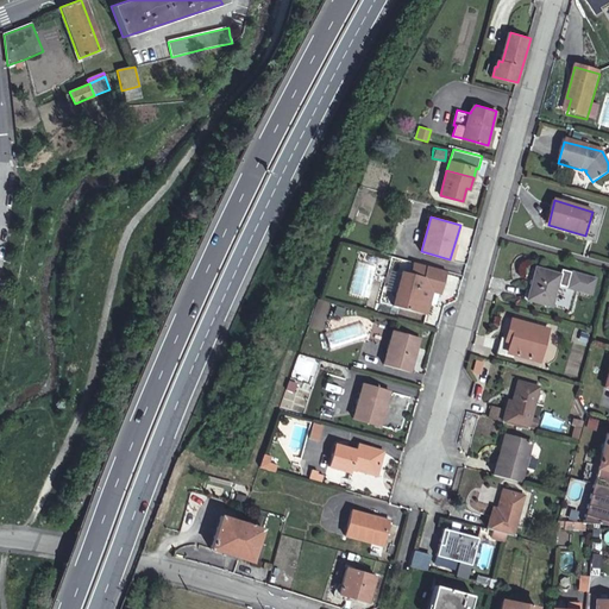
[(376,267),(358,262),(349,292),(369,297),(376,267)]
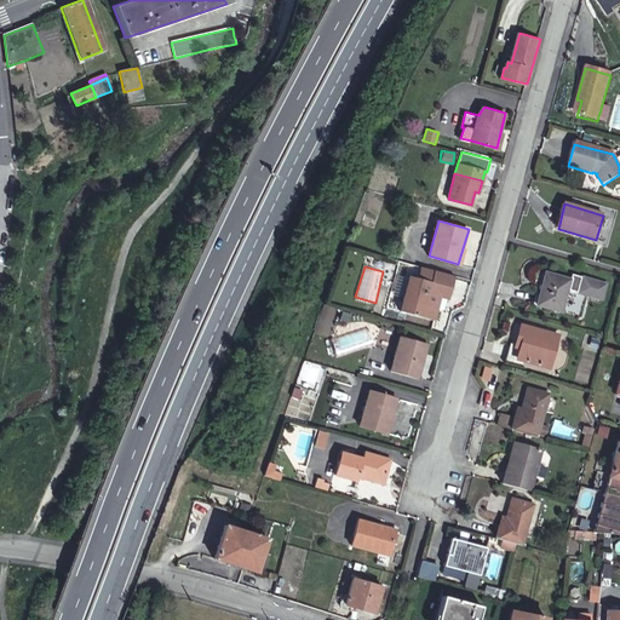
[(437,294),(442,296),(448,274),(428,268),(424,280),(419,277),(411,276),(403,300),(411,302),(407,314),(434,320),(437,309),(435,303),(437,294)]
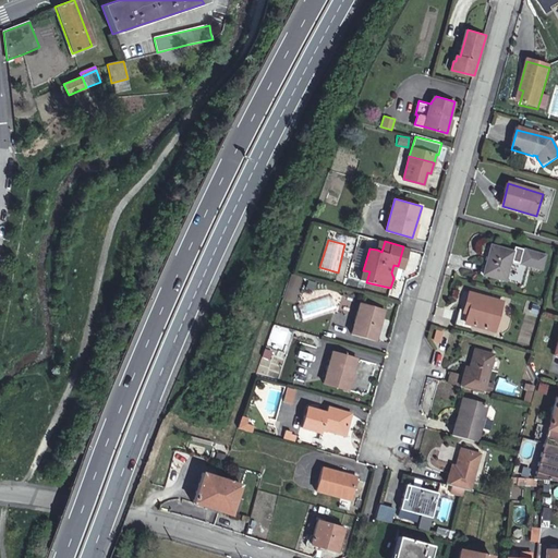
[(492,245),(483,275),(506,280),(513,252),(492,245)]
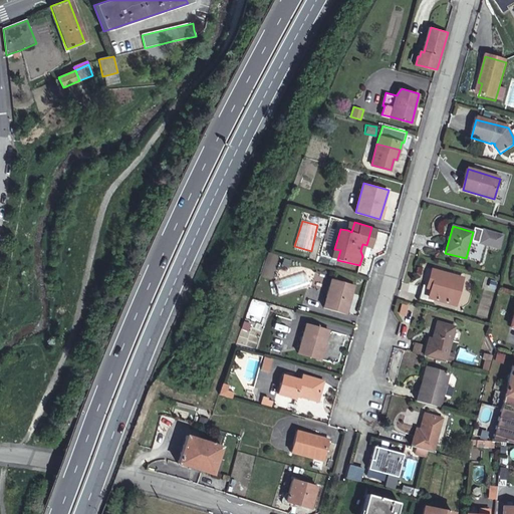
[(371,227),(366,245),(370,247),(372,247),(377,229),(371,227)]
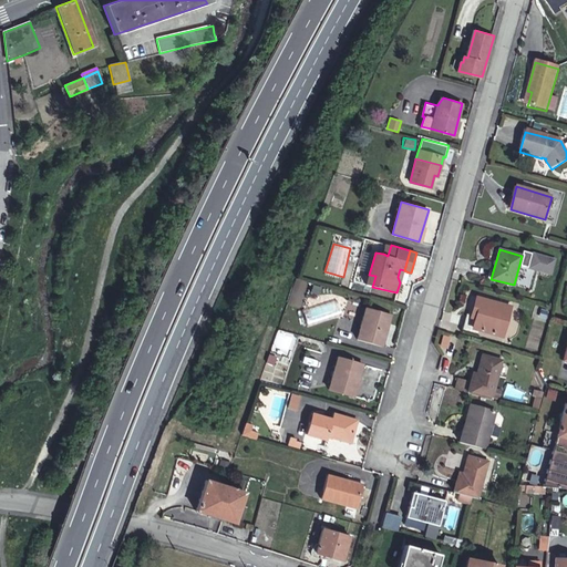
[(523,253),(521,269),(554,272),(556,256),(523,253)]
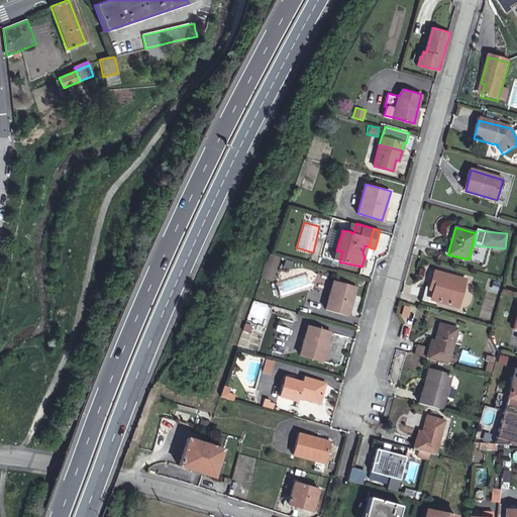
[(363,252),(365,257),(370,259),(373,248),(365,245),(363,252)]
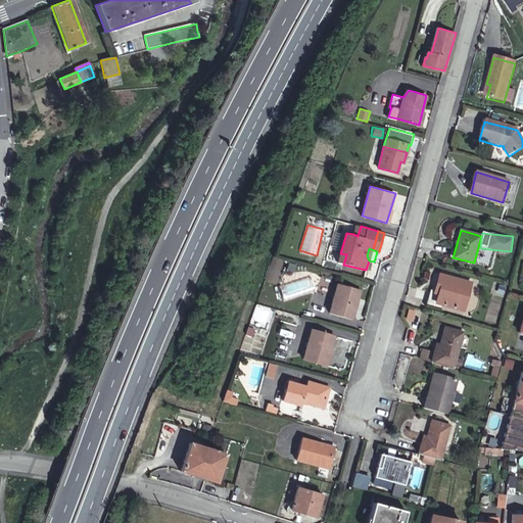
[(337,263),(343,265),(346,254),(340,253),(337,263)]
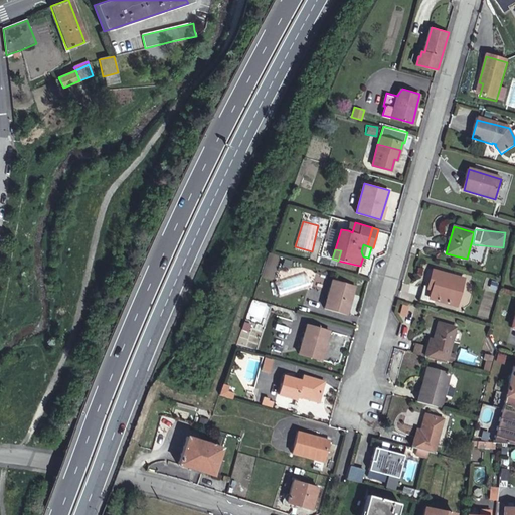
[(263,278),(274,281),(279,264),(268,261),(263,278)]
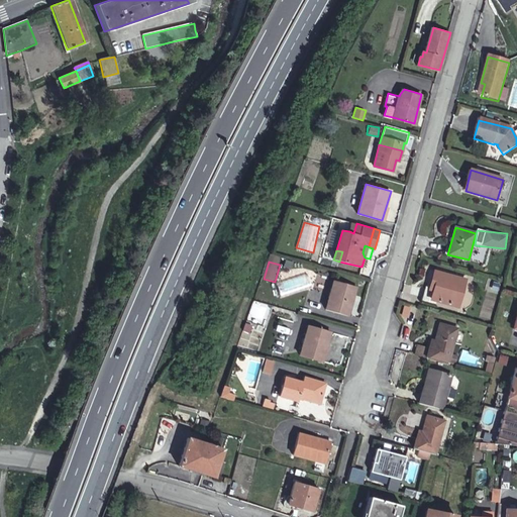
[(430,271),(422,302),(434,306),(436,301),(458,307),(466,280),(430,271)]
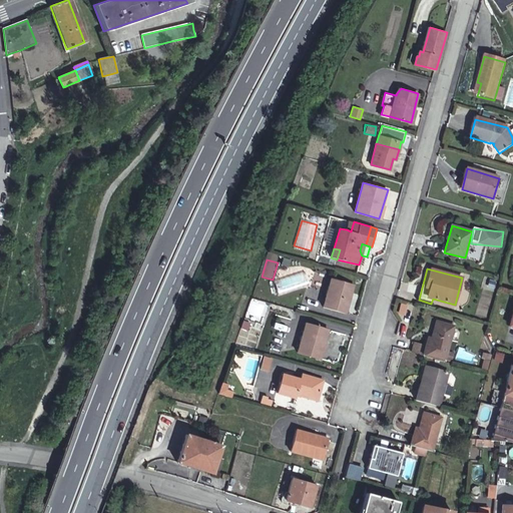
[(348,300),(351,300),(355,285),(333,279),(325,308),(344,313),(348,300)]
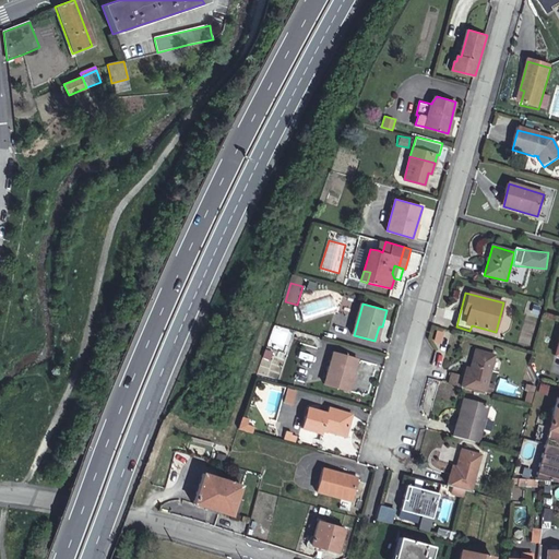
[(449,346),(453,334),(436,330),(432,342),(449,346)]
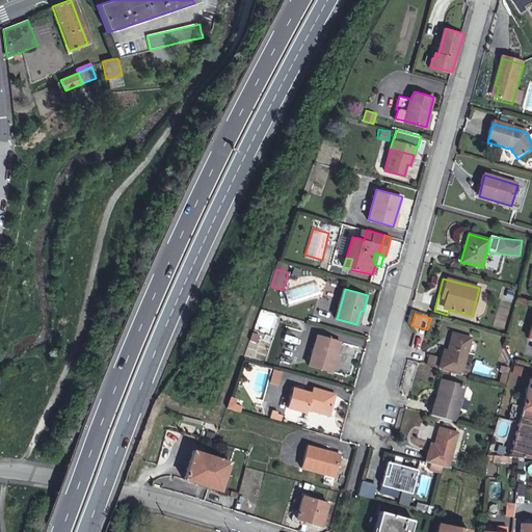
[(430,354),(427,366),(459,375),(470,339),(452,335),(447,352),(444,351),(442,357),(430,354)]
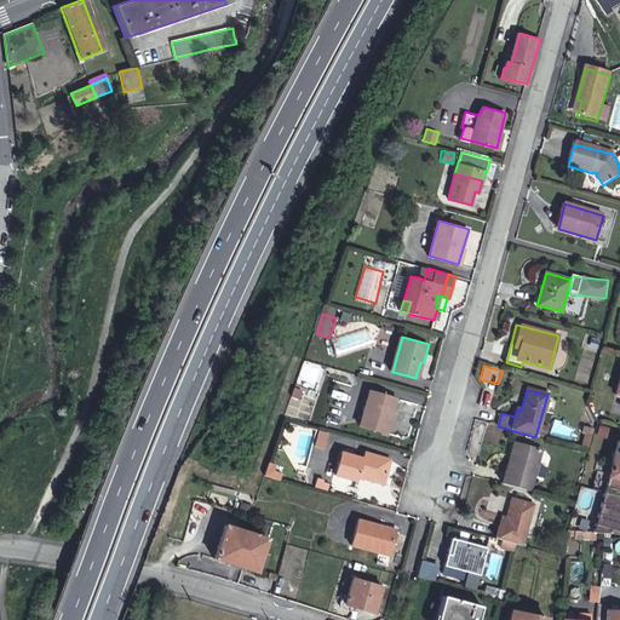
[(389,434),(391,426),(389,423),(390,418),(392,418),(399,399),(371,391),(361,425),(389,434)]
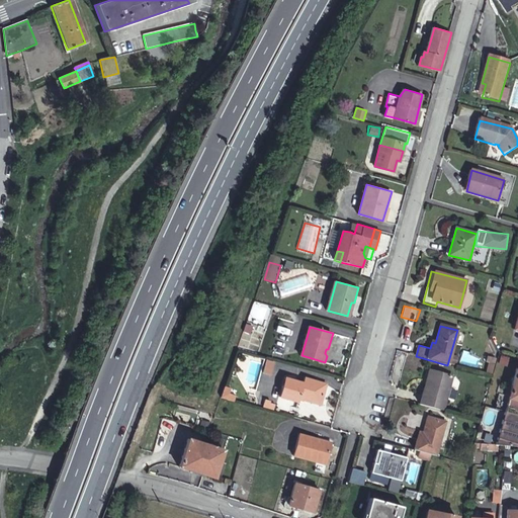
[(476,365),(478,356),(461,353),(459,362),(476,365)]
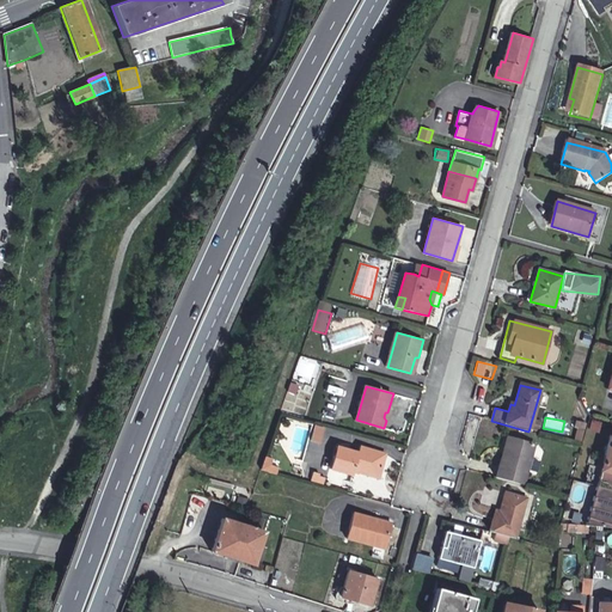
[(308,440),(319,444),(325,427),(313,423),(308,440)]
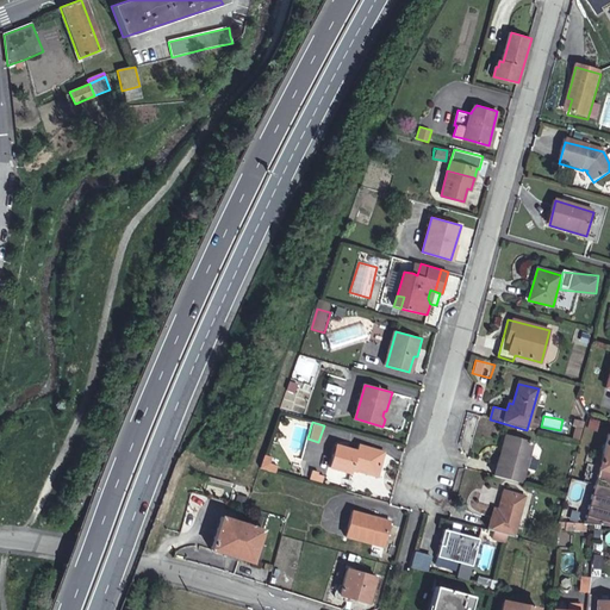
[(571,437),(578,439),(582,424),(574,422),(571,437)]
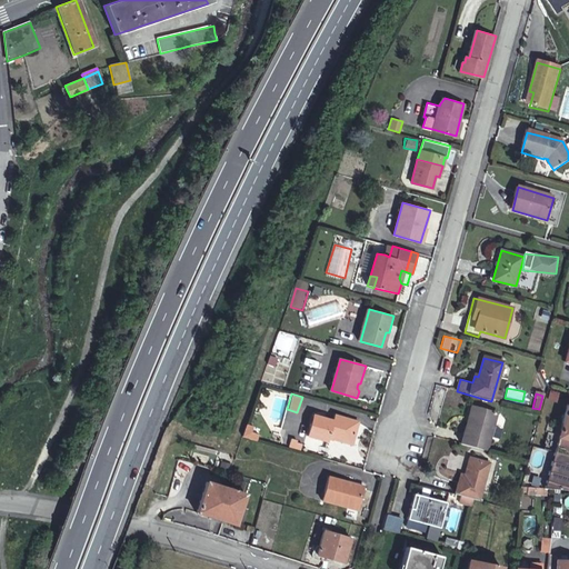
[(568,489),(568,403),(568,405),(556,449),(545,488),(547,488),(553,489),(568,489)]
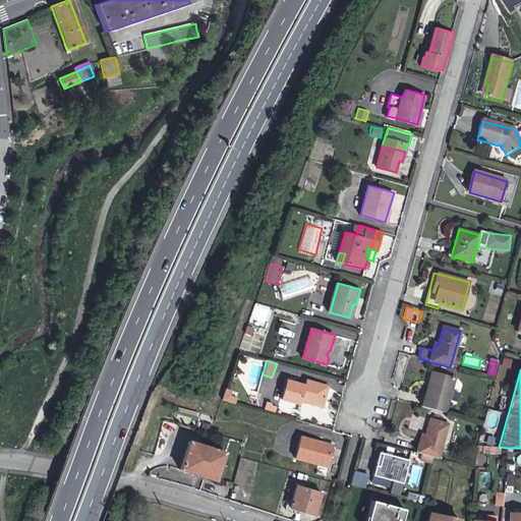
[(427,388),(422,407),(436,410),(445,413),(455,379),(436,373),(431,388),(427,388)]
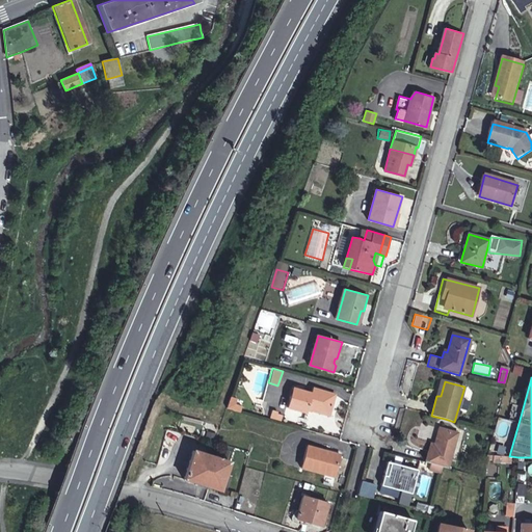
[(309,409),(313,411),(314,407),(316,406),(319,407),(319,408),(331,411),(337,395),(314,389),(312,393),(293,388),(288,407),(308,414),(309,409)]
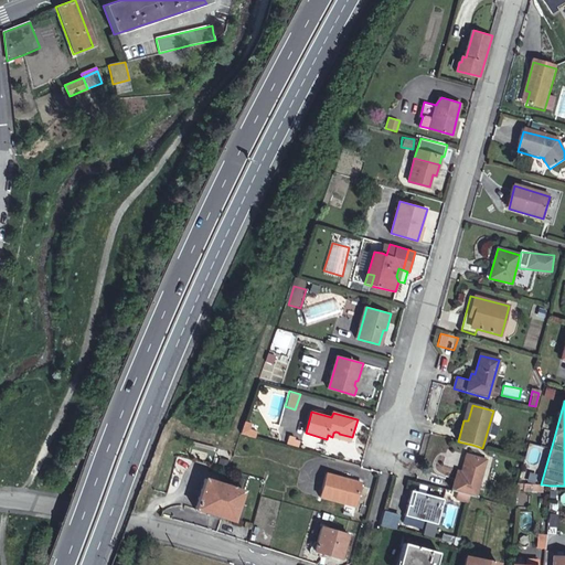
[(246,420),(242,433),(255,436),(257,430),(248,428),(252,423),(246,420)]
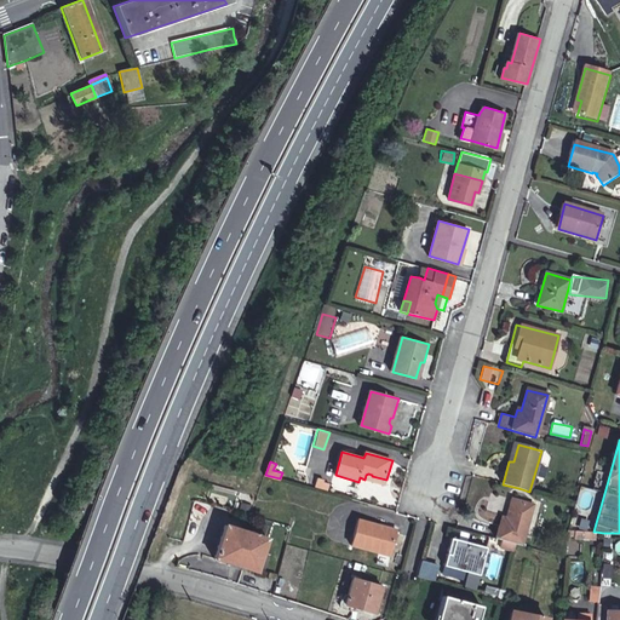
[(366,475),(365,480),(385,486),(386,480),(372,476),(372,475),(368,474),(366,475)]
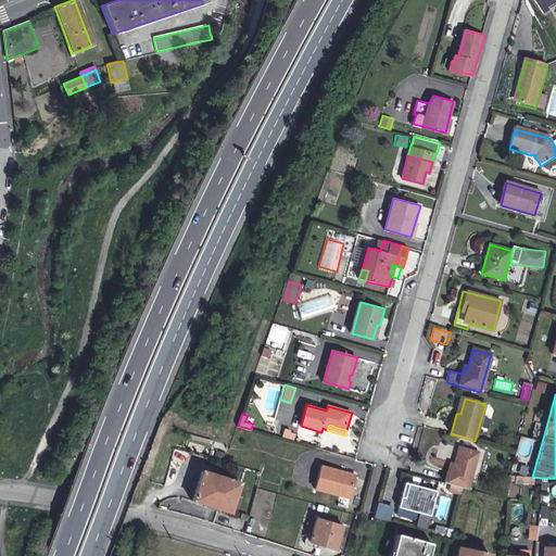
[(463,489),(467,490),(477,455),(459,450),(455,466),(451,465),(445,483),(463,489)]
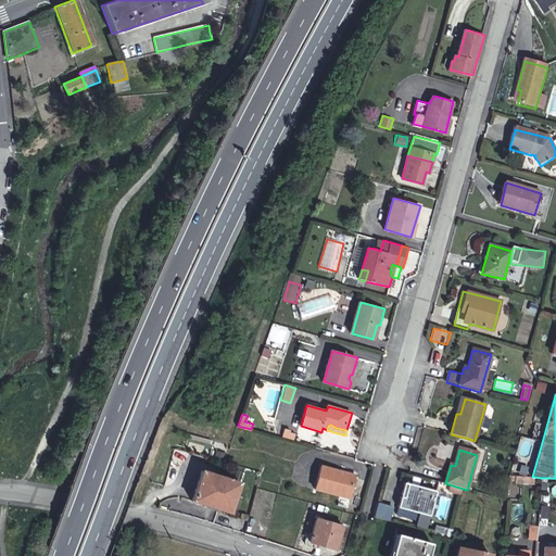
[(323,464),(316,488),(351,496),(355,477),(341,472),(342,469),(323,464)]
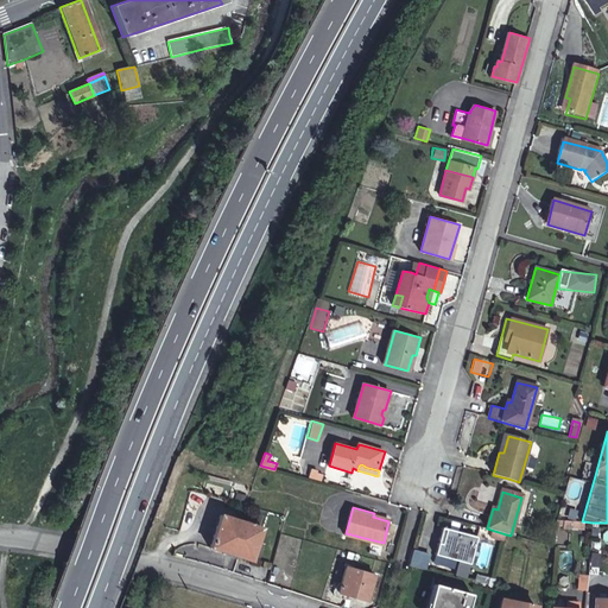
[(221,514),(209,548),(225,552),(225,551),(238,556),(236,557),(251,562),(261,529),(221,514)]
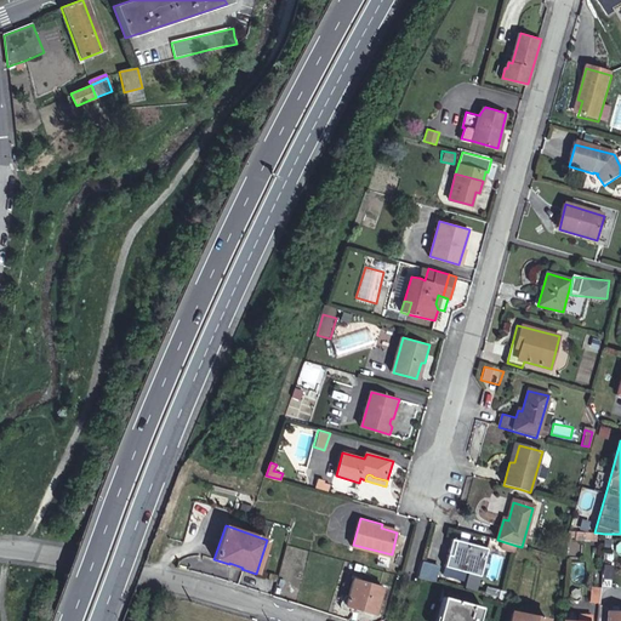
[(453,539),(444,567),(479,576),(488,550),(453,539)]
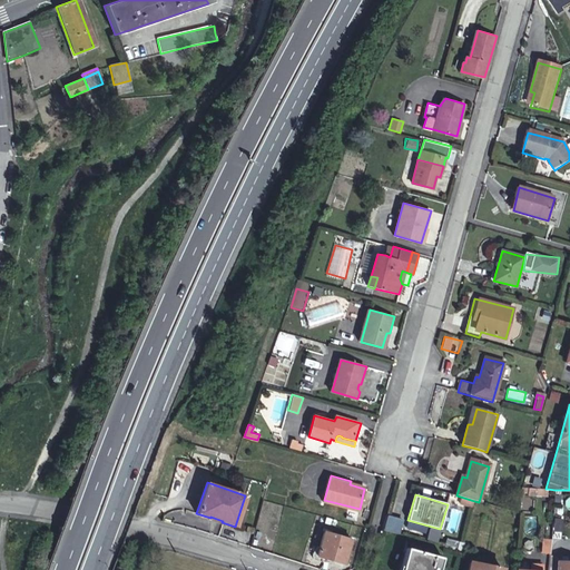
[(462,498),(461,504),(473,508),(474,501),(462,498)]
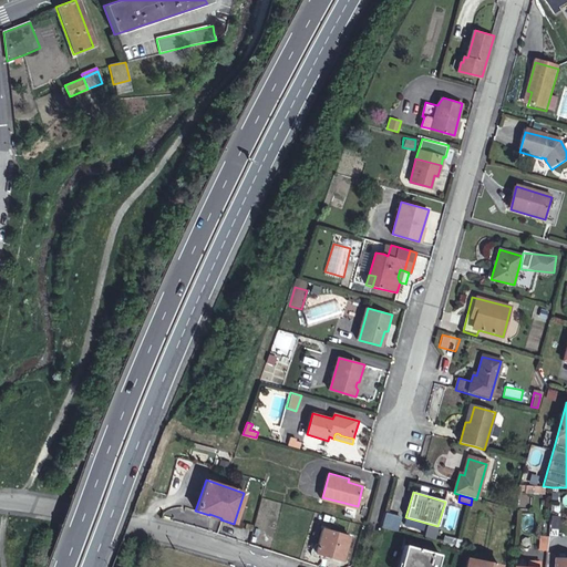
[(171,521),(214,528),(216,517),(172,509),(171,521)]
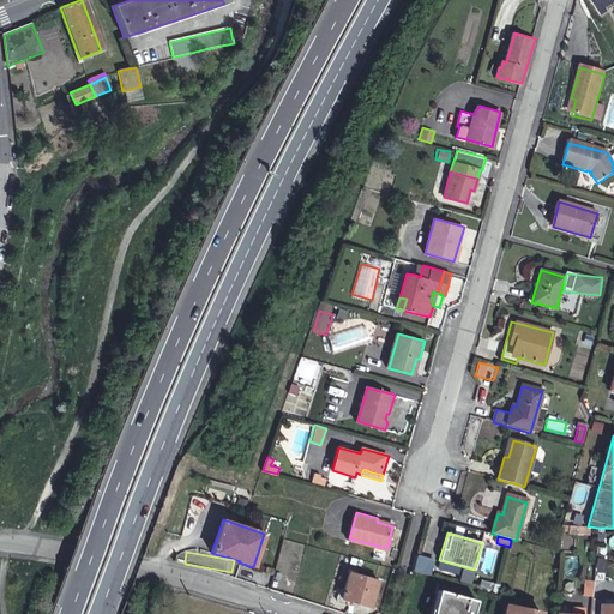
[(605,579),(606,557),(595,555),(594,579),(605,579)]
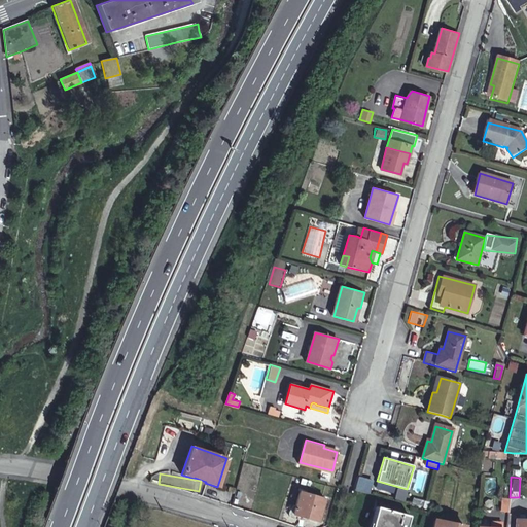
[(300,491),(293,514),(318,520),(323,498),(300,491)]
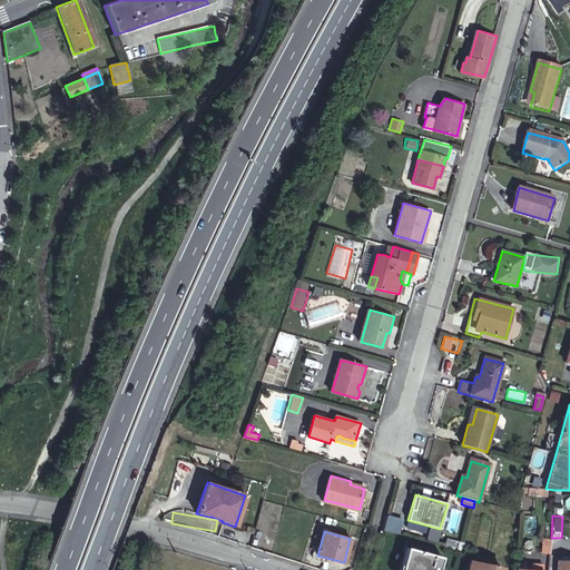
[(541,553),(550,554),(550,553),(551,540),(542,540),(541,553)]
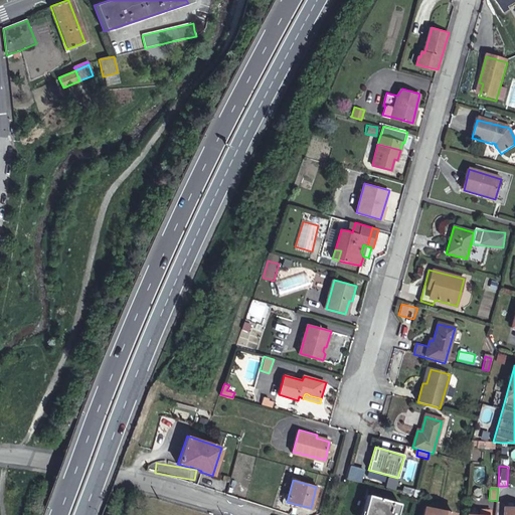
[(368,496),(362,514),(395,514),(399,504),(368,496)]
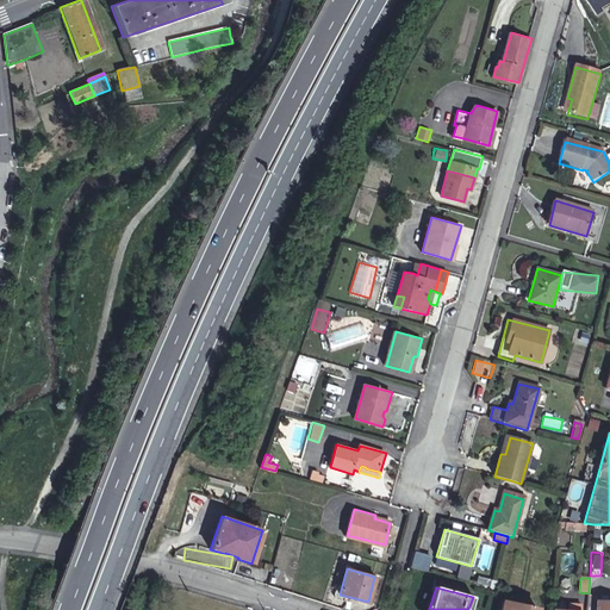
[(589,593),(586,609),(609,609),(609,593),(589,592),(589,593)]
